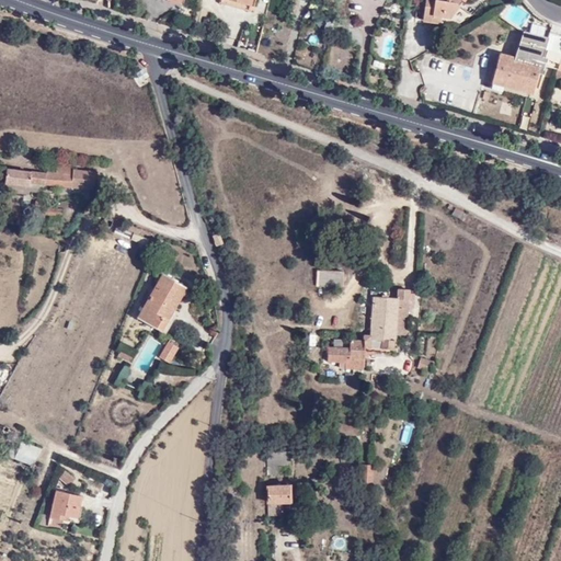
[(220,0),(220,2),(250,9),(252,0),(220,0)]
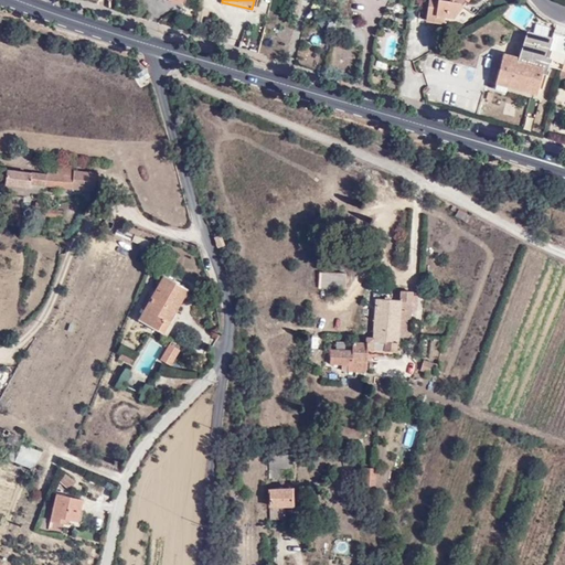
[(419,21),(422,21),(427,22),(427,20),(429,0),(422,0),(420,14),(419,21)]
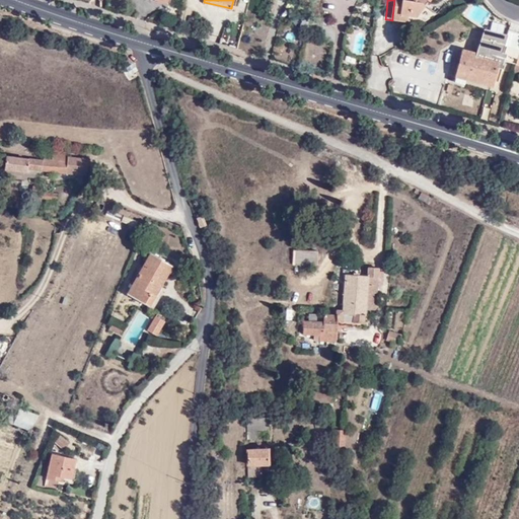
[(394,0),(392,18),(426,24),(439,15),(446,5),(431,2),(433,0),(414,0),(414,3),(404,2),(403,0),(394,0)]
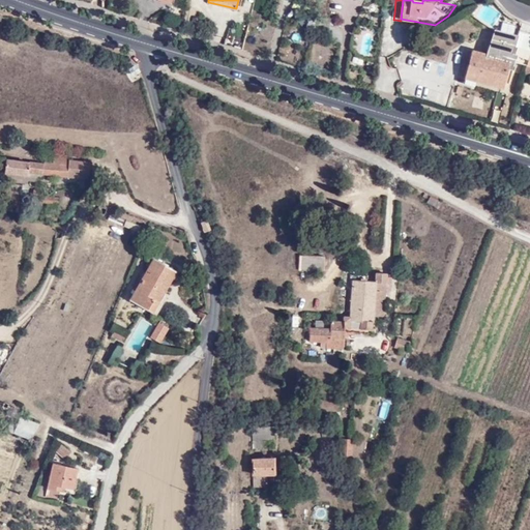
[(315,19),(312,31),(325,35),(328,22),(315,19)]
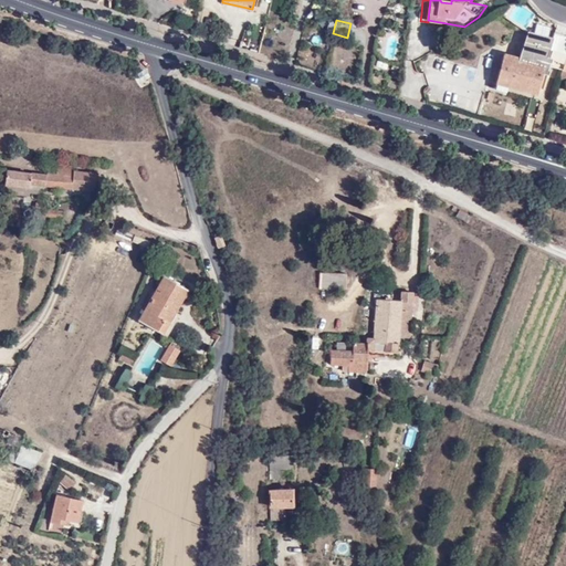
[(548,39),(524,32),(516,58),(504,54),(496,82),(509,85),(538,93),(546,64),(561,69),(561,65),(564,56),(545,51),(548,39)]
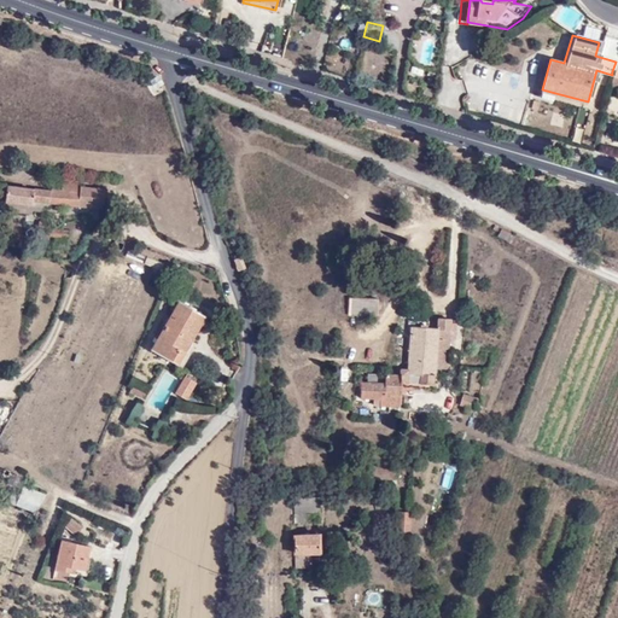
[(617,52),(617,41),(601,36),(599,42),(595,56),(616,62),(617,52)]
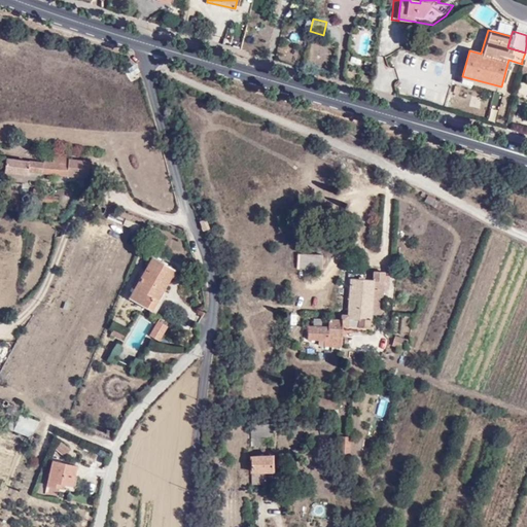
[(138,68),(134,66),(131,68),(130,68),(129,70),(132,75),(138,71),(138,68)]
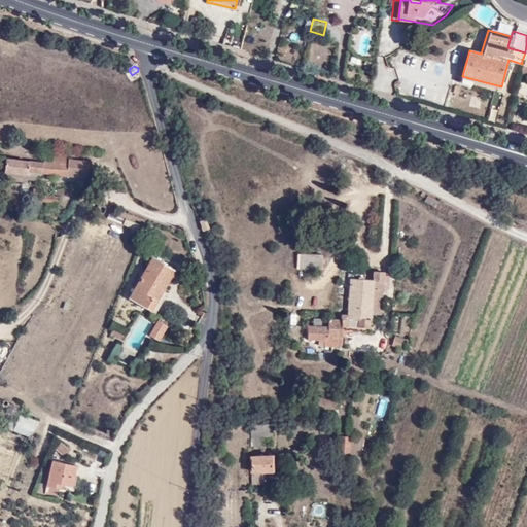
[(471,86),(473,79),(462,76),(460,83),(471,86)]
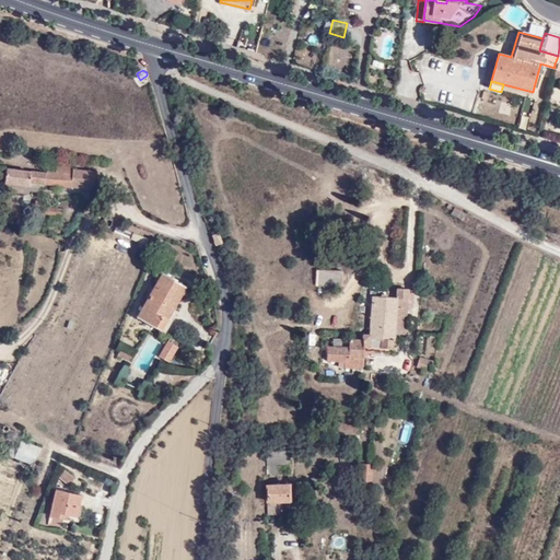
[(92,189),(94,173),(71,170),(71,167),(56,166),(55,175),(44,174),(44,176),(6,172),(3,185),(28,187),(28,184),(92,189)]
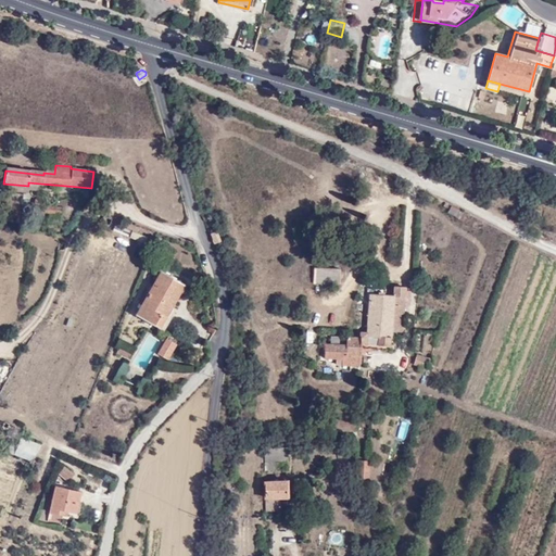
[(459,214),(462,210),(453,205),(451,211),(459,214)]
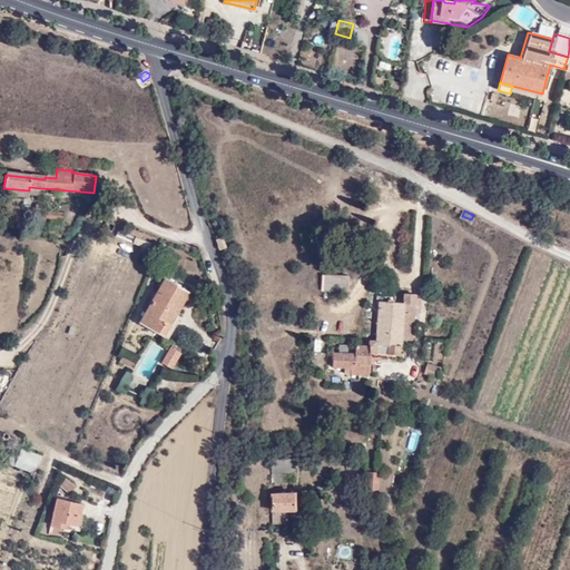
[(354,273),(334,273),(333,287),(352,288),(354,273)]
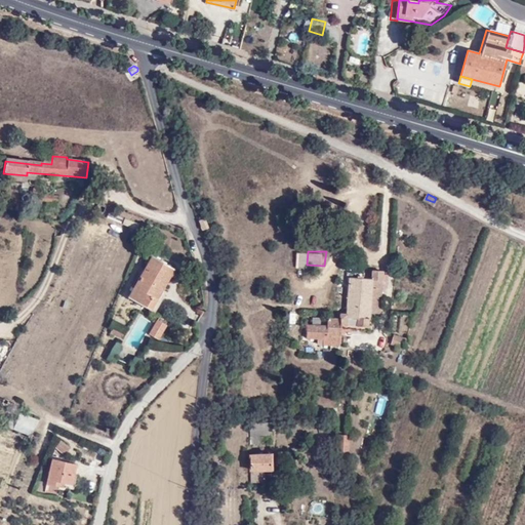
[(134,288),(155,299),(172,269),(151,256),(134,288)]
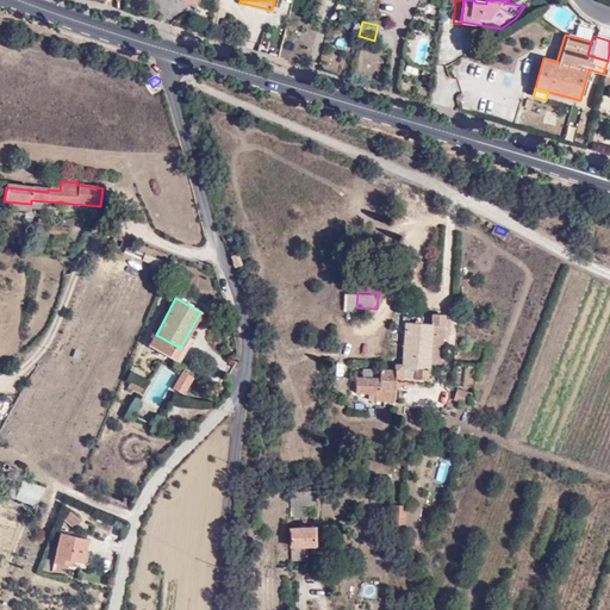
[(450,335),(453,321),(447,321),(448,316),(436,315),(434,325),(408,323),(402,365),(396,363),(394,371),(383,368),(380,377),(371,375),(372,369),(363,368),(362,375),(356,375),(356,392),(371,392),(371,398),(392,400),(393,381),(411,384),(411,380),(425,381),(428,363),(440,365),(444,335),(450,335)]
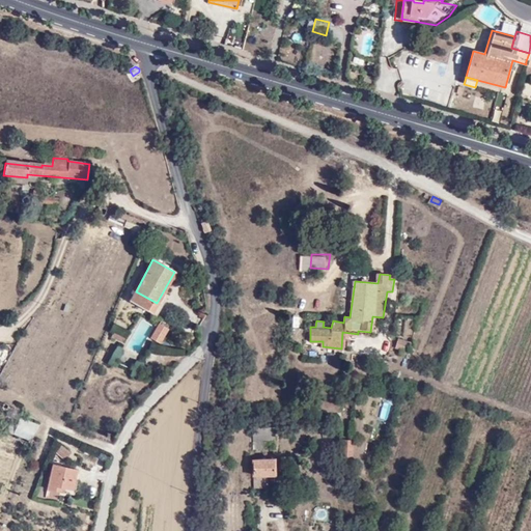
[(151,312),(157,303),(136,291),(131,301),(151,312)]
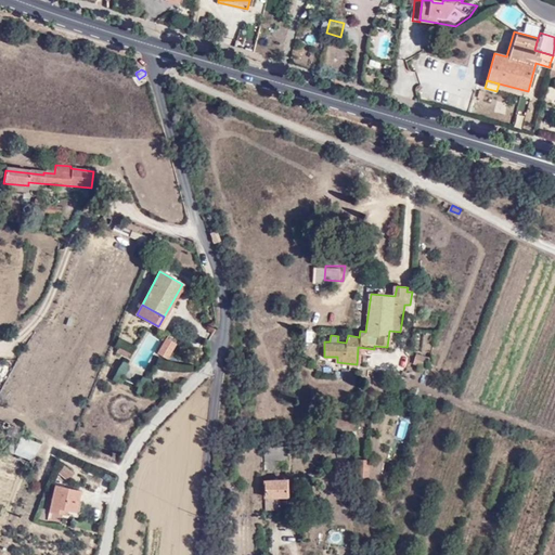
[(176,346),(166,340),(158,355),(168,360),(176,346)]
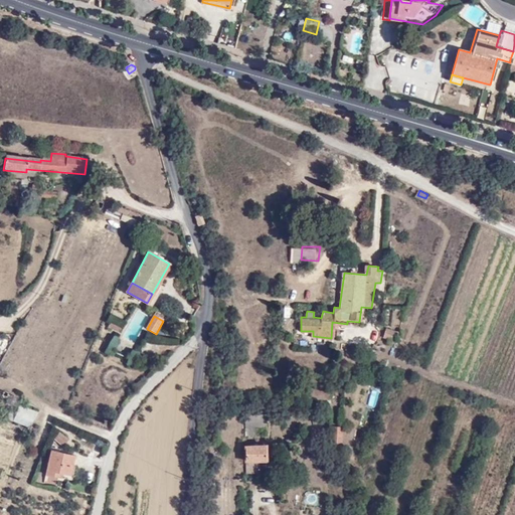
[(111,329),(118,330),(119,327),(110,321),(107,326),(111,329)]
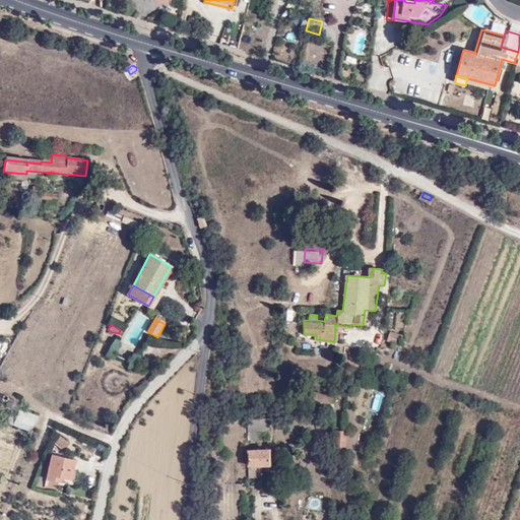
[(403,348),(405,339),(392,336),(391,345),(403,348)]
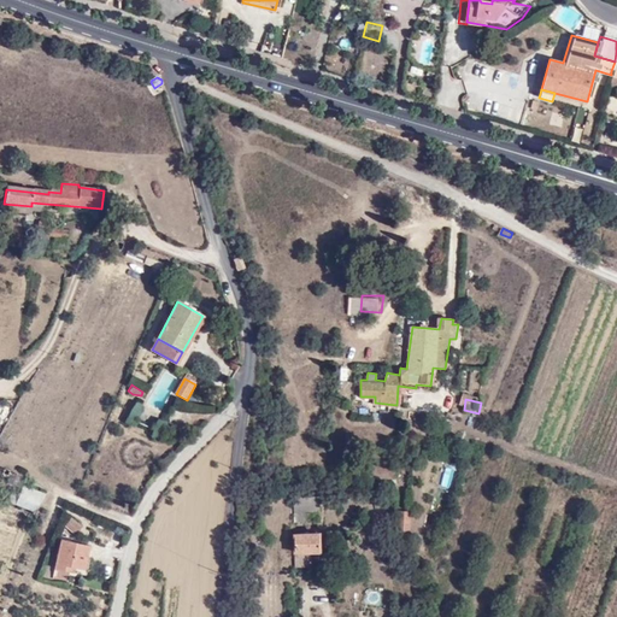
[(137,427),(142,405),(133,404),(128,425),(137,427)]
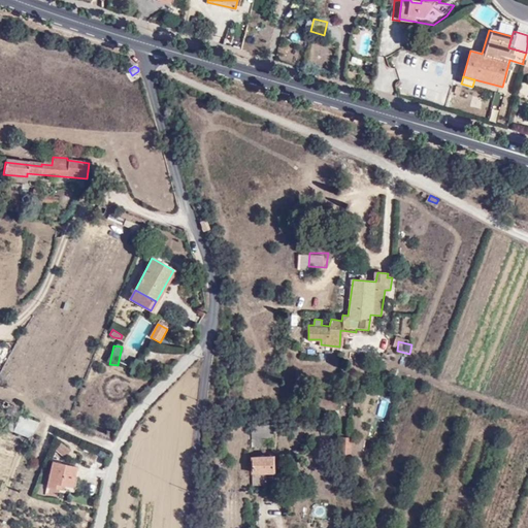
[(40,424),(21,416),(14,431),(33,439),(40,424)]
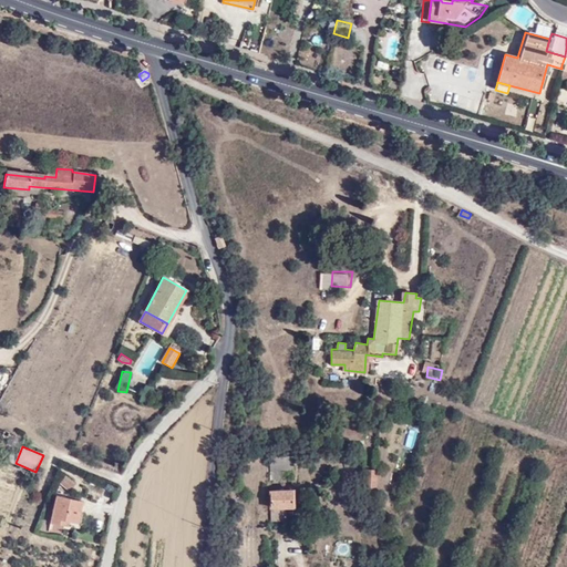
[(375,491),(377,470),(364,470),(363,490),(375,491)]
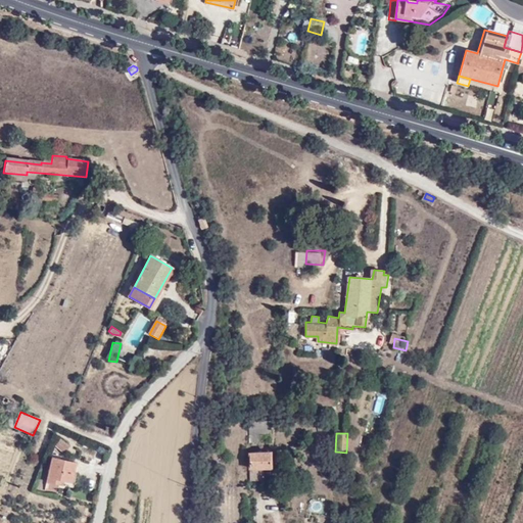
[(70,446),(61,438),(61,437),(55,444),(64,454),(70,446)]
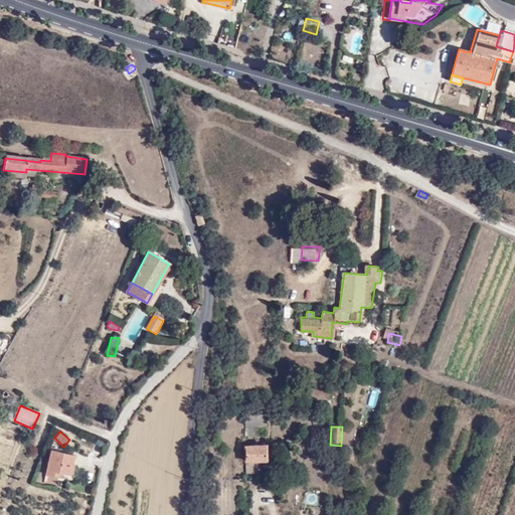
[(264,463),(264,448),(243,448),(243,463),(256,462),(264,463)]
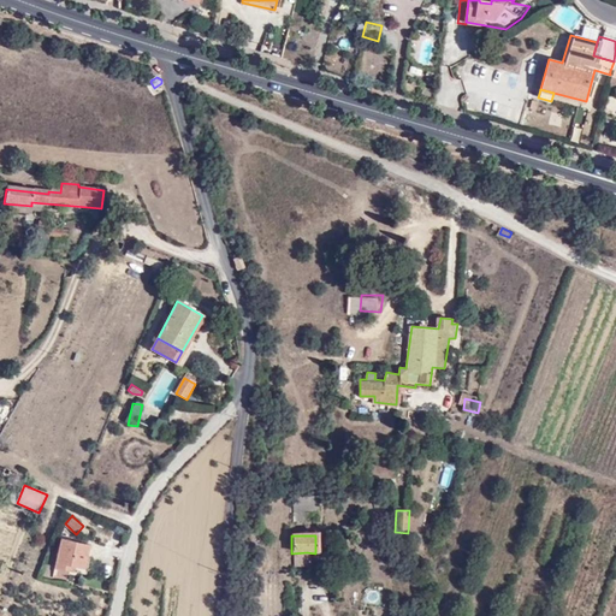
[(89,546),(60,540),(55,572),(72,575),(73,568),(83,570),(89,546)]
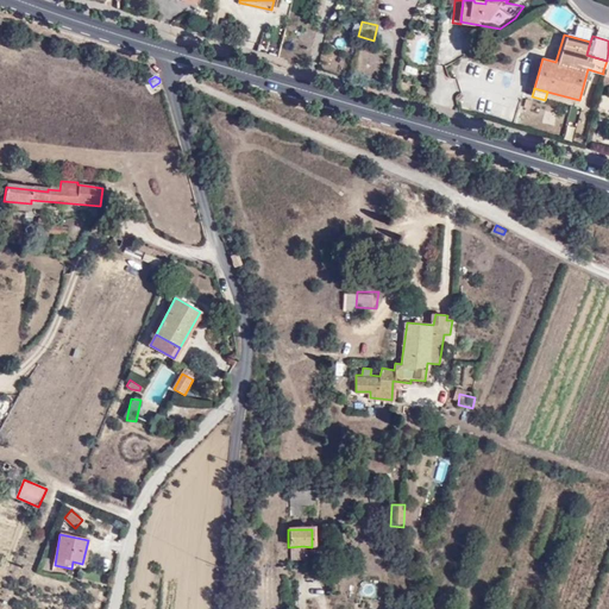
[(303,546),(288,547),(288,562),(303,562),(303,546)]
